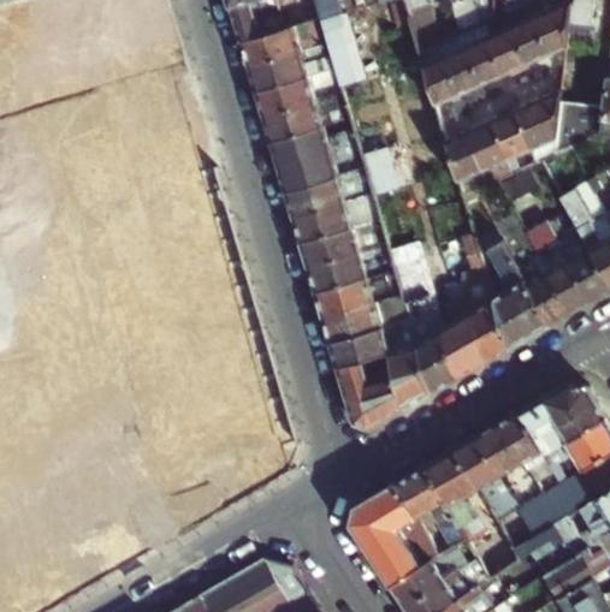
[(225,0),(238,43),(259,37),(254,23),(260,22),(259,12),(261,11),(258,0),(225,0)]
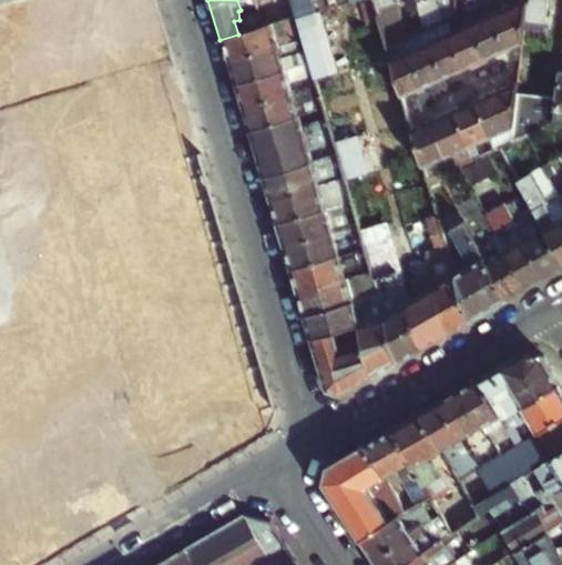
[(256,21),(249,0),(237,0),(241,10),(238,11),(239,20),(234,21),(238,34),(246,32),(244,24),(256,21)]
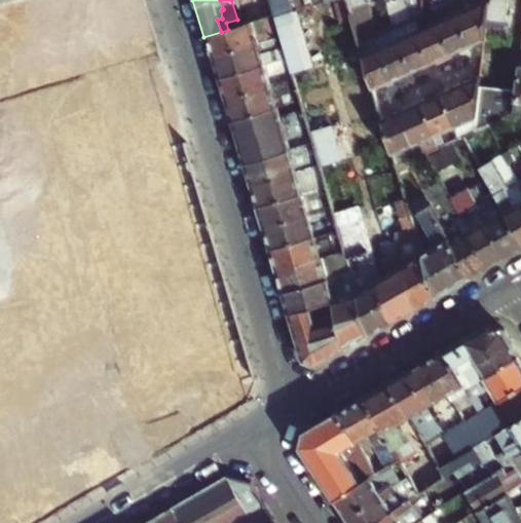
[(267,0),(231,0),(237,20),(239,26),(249,24),(256,22),(272,16),(267,0)]
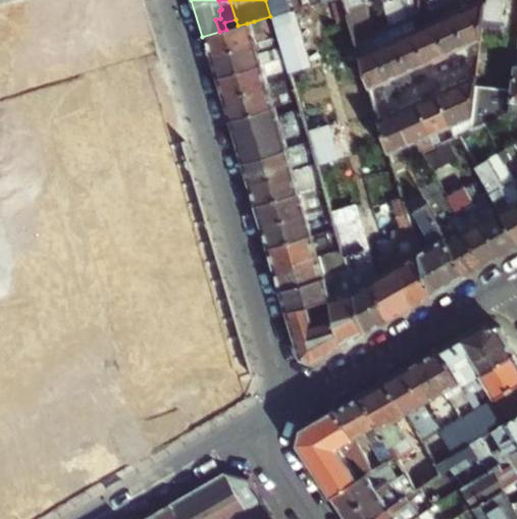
[(265,0),(270,16),(292,10),(301,7),(298,0),(265,0)]
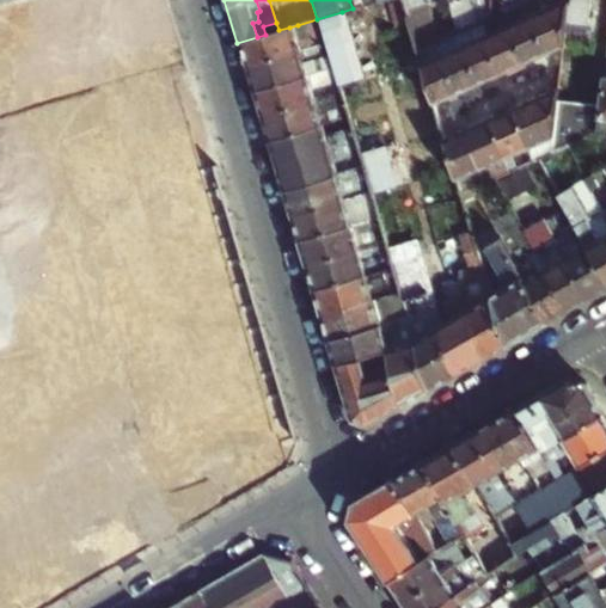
[(404,12),(399,0),(380,0),(375,1),(380,19),(404,12)]
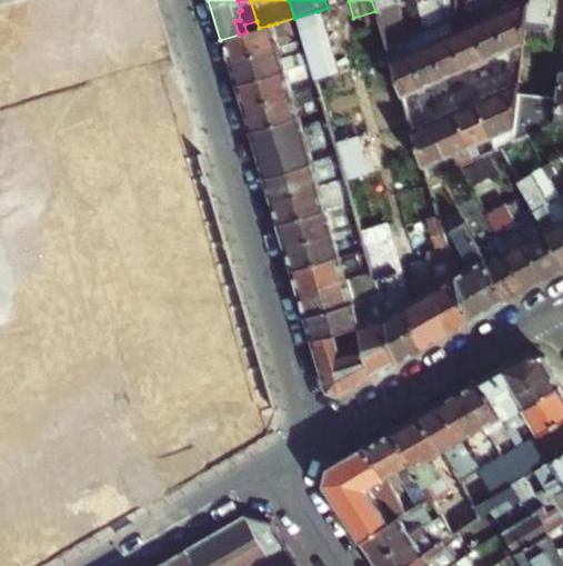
[(371,0),(375,11),(376,15),(388,10),(384,0),(371,0)]
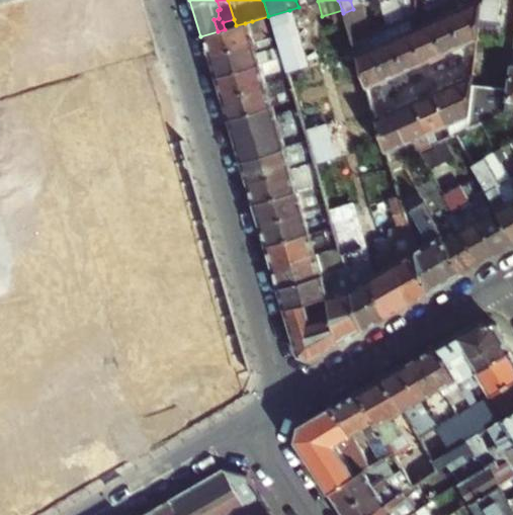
[(381,5),(379,0),(367,0),(370,8),(381,5)]
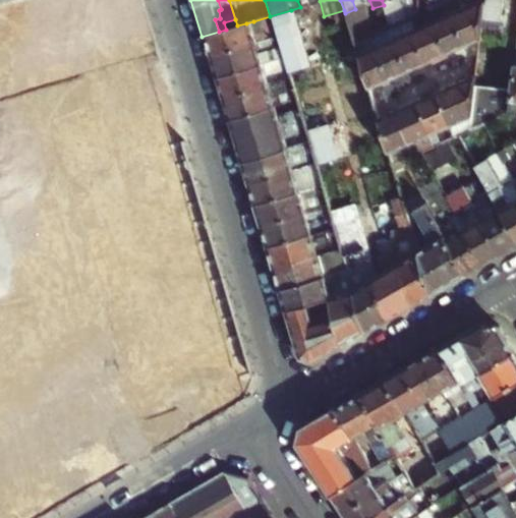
[(400,0),(397,1),(384,5),(390,27),(409,21),(402,0),(400,0)]
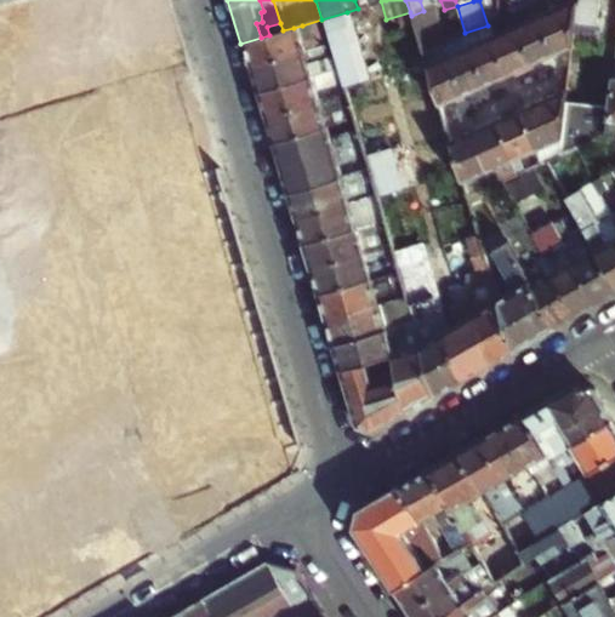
[(479,0),(488,26),(494,23),(496,23),(496,0),(479,0)]
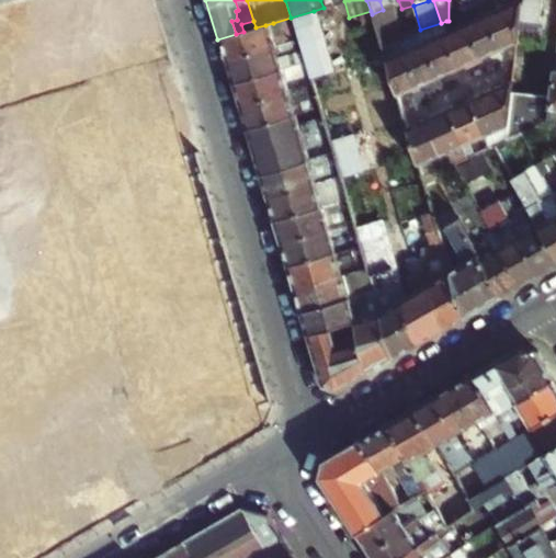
[(494,15),(492,0),(471,0),(472,8),(474,23),(494,15)]
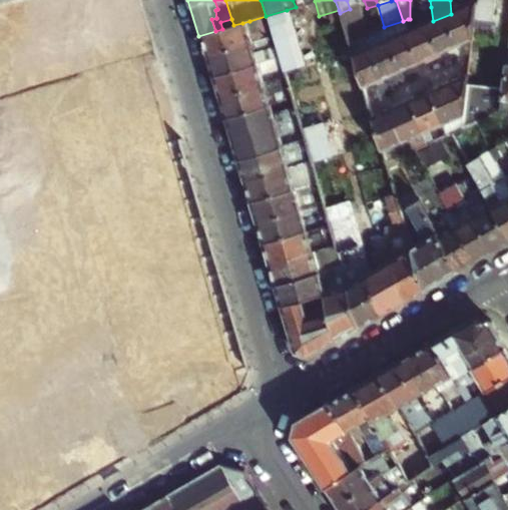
[(473,6),(473,0),(460,0),(461,10),(473,6)]
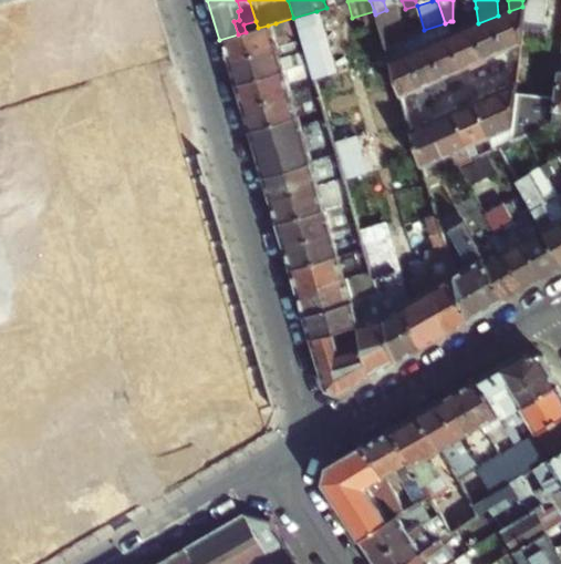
[(522,0),(522,7),(520,24),(540,27),(542,0),(522,0)]
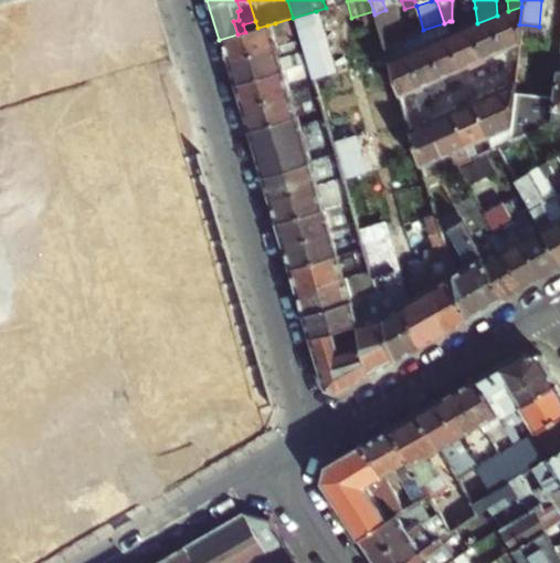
[(508,11),(497,16),(500,54),(517,48),(519,24),(521,7),(508,11)]
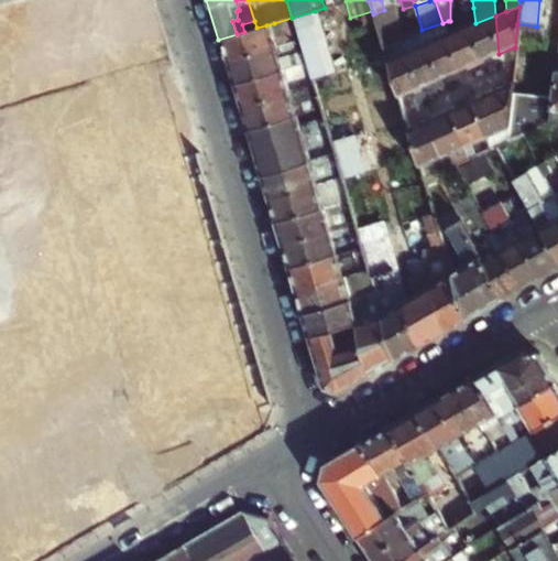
[(458,22),(452,33),(476,23),(473,8),(457,9),(458,22)]
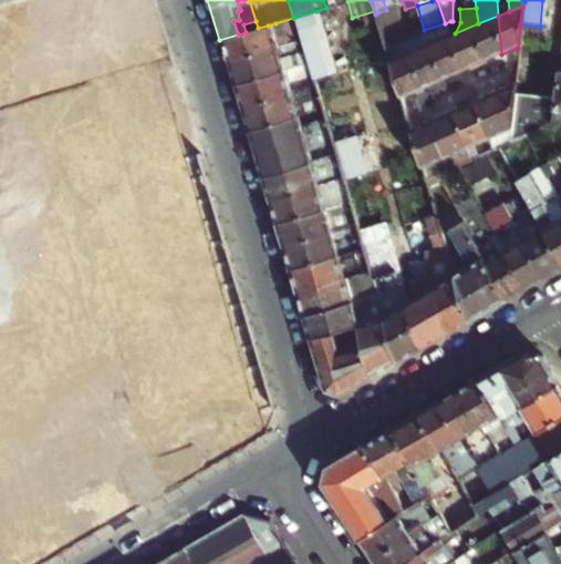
[(301,42),(323,36),(317,11),(293,18),(298,29),(300,39),(301,42)]
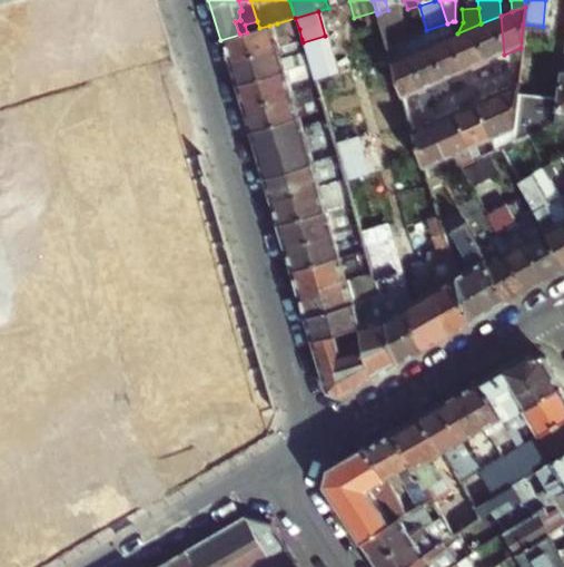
[(362,45),(384,38),(377,15),(376,11),(354,18),(362,45)]
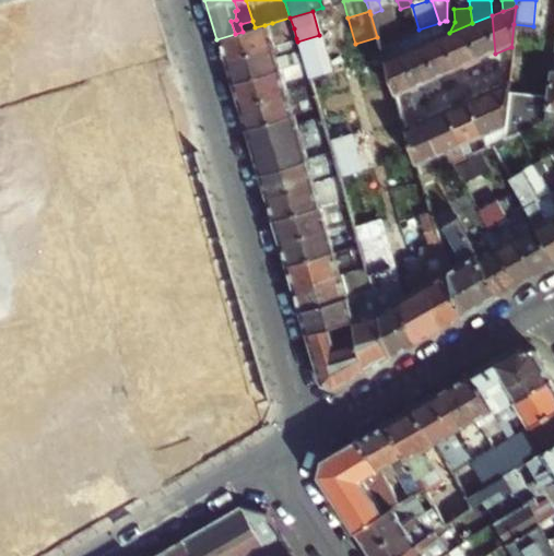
[(492,15),(472,23),(476,61),(495,54),(492,15)]
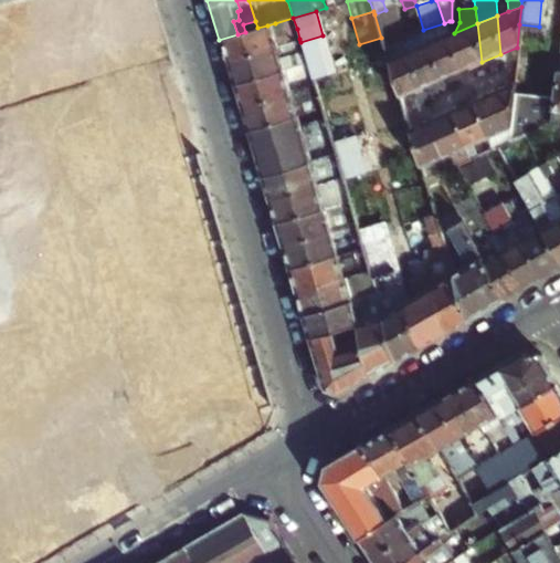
[(293,18),(275,23),(278,34),(297,29),(293,18)]
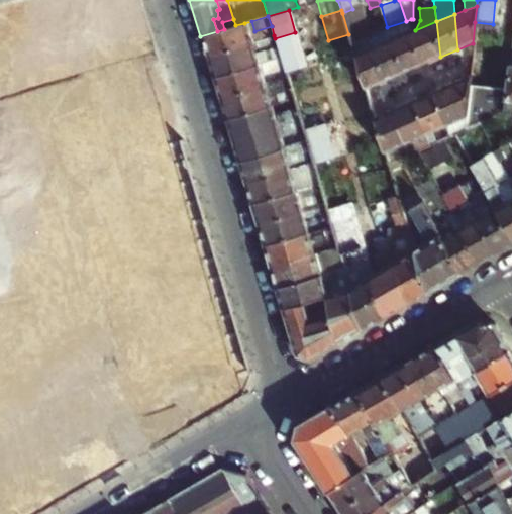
[(436,21),(415,30),(424,64),(440,57),(436,21)]
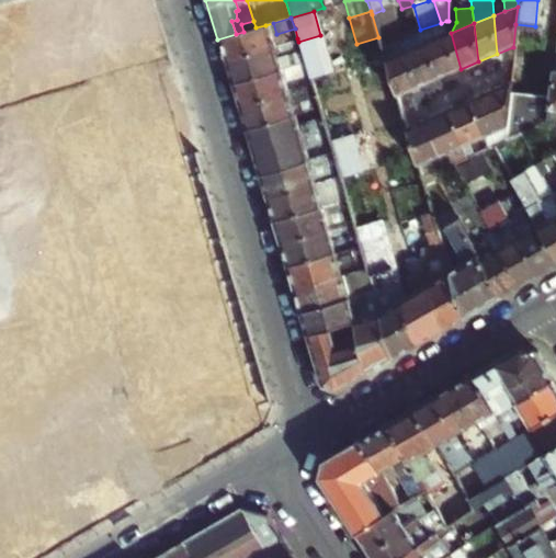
[(542,27),(535,26),(515,24),(513,47),(511,66),(509,84),(506,107),(506,109),(532,112),(542,27)]
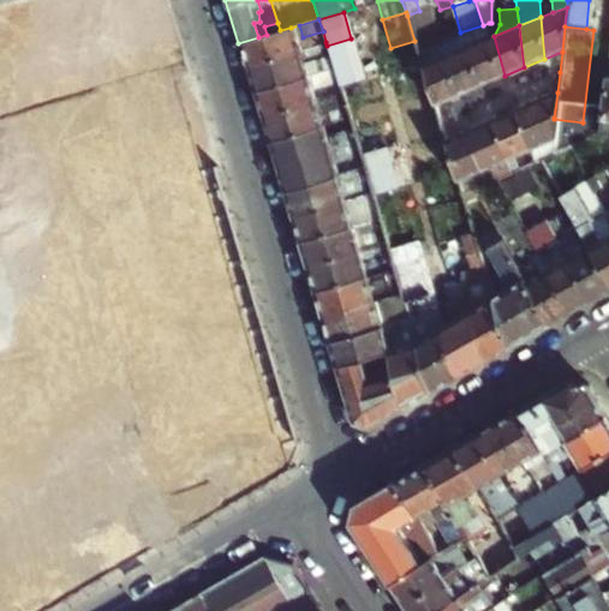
[(245,66),(326,42),(323,31),(303,37),(296,43),(291,28),(280,30),(267,35),(258,37),(238,43),(245,66)]
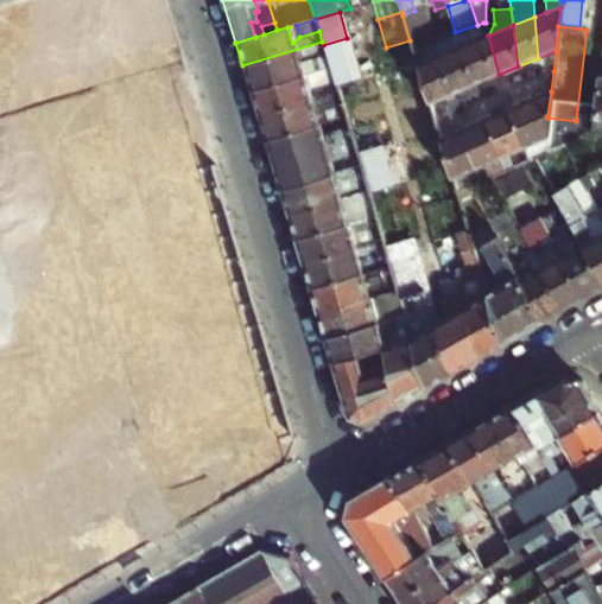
[(483,37),(458,46),(470,87),(495,76),(499,75),(488,36),(483,37)]
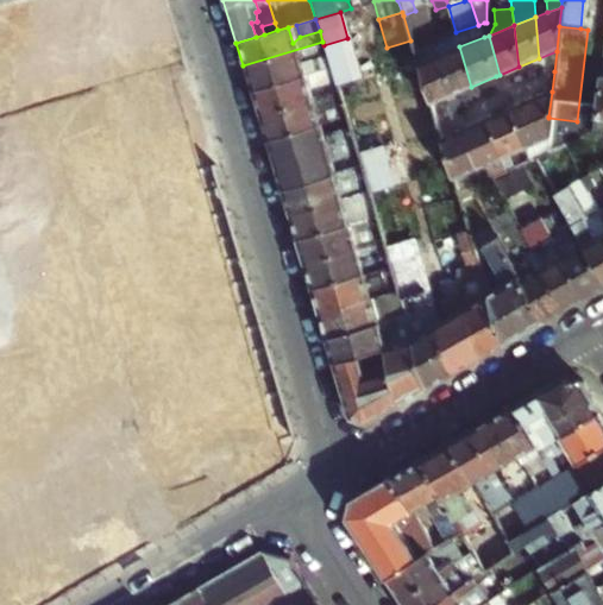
[(347,38),(324,45),(327,58),(331,69),(333,80),(335,84),(359,77),(347,38)]
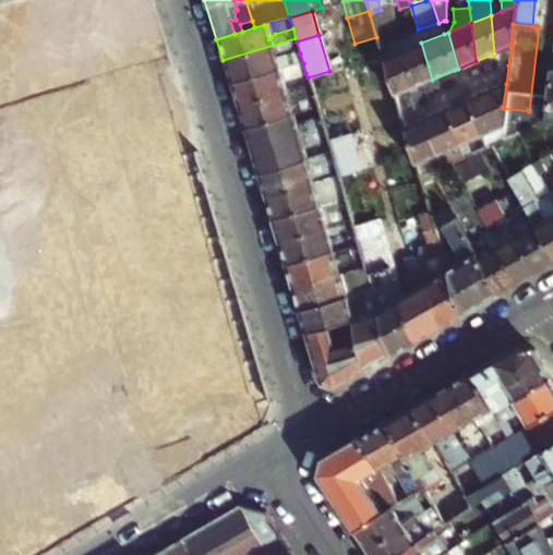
[(379,44),(376,37),(355,44),(362,70),(384,64),(382,58),(379,44)]
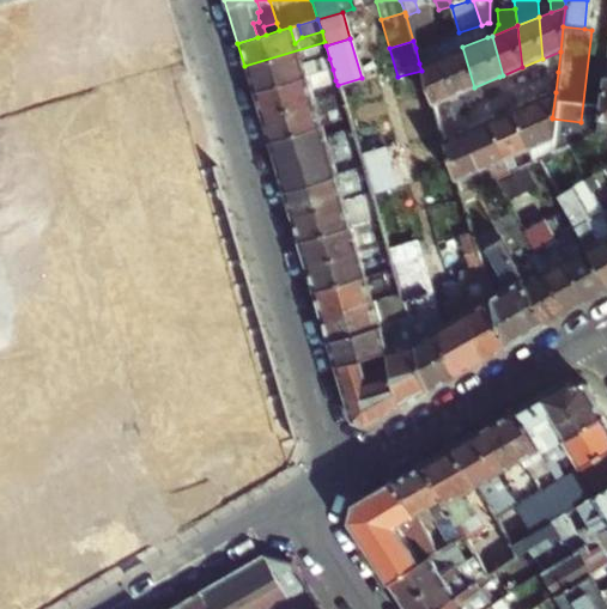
[(439,55),(435,41),(416,48),(419,64),(439,55)]
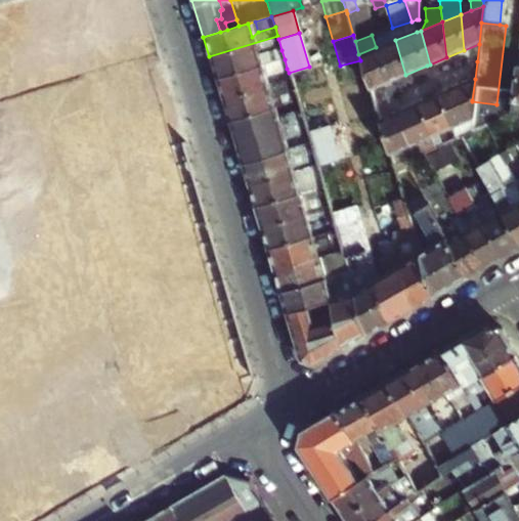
[(278,39),(277,36),(209,56),(215,79),(260,66),(258,57),(282,50),(278,39)]
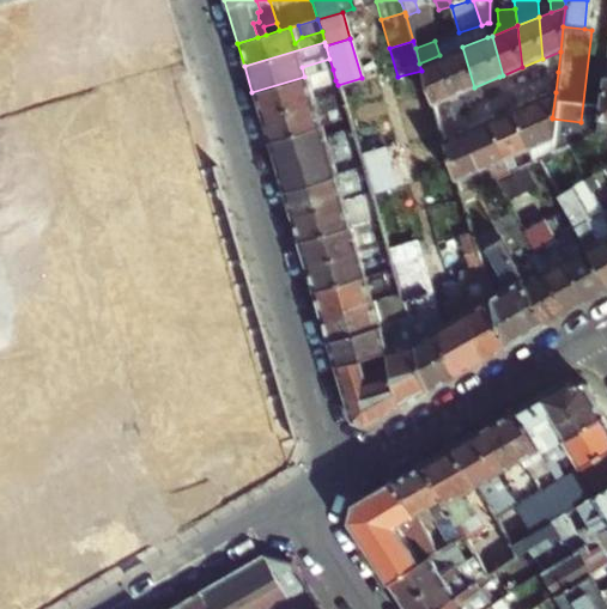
[(462,47),(439,55),(451,97),(474,87),(462,47)]
